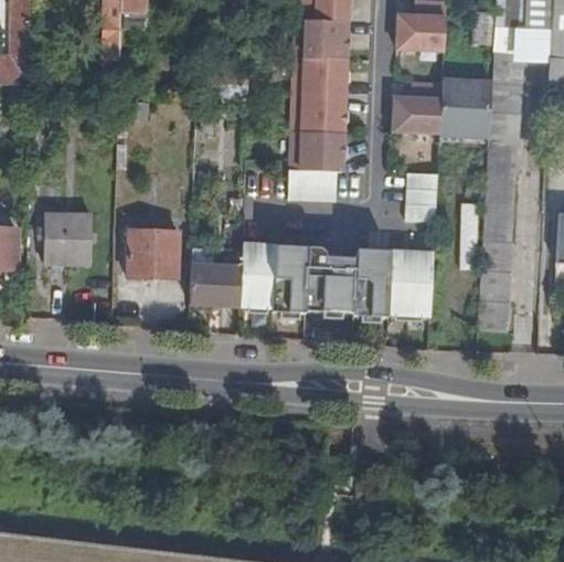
[(0,81),(29,81),(30,0),(12,0),(12,57),(0,56),(0,81)]
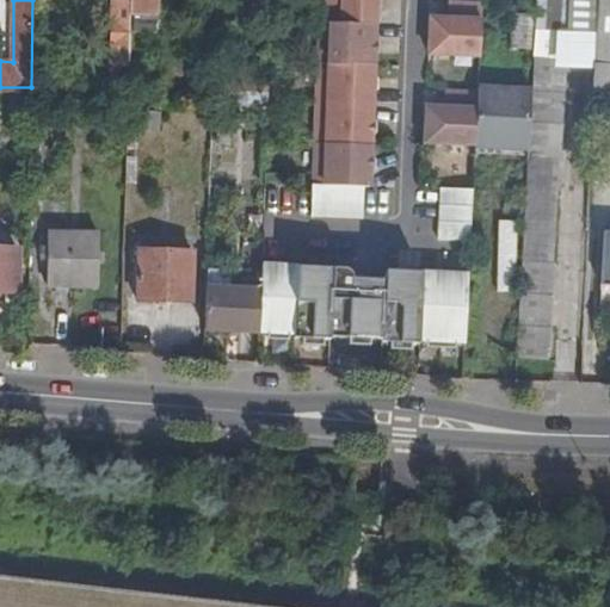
[(131,0),(131,1),(131,12),(158,12),(158,0),(131,0)]
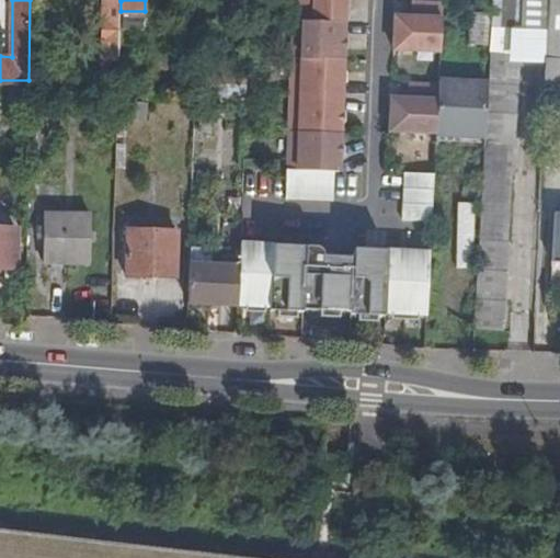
[(293,0),(292,35),(344,37),(345,6),(342,6),(342,0),(346,0),(293,0)]
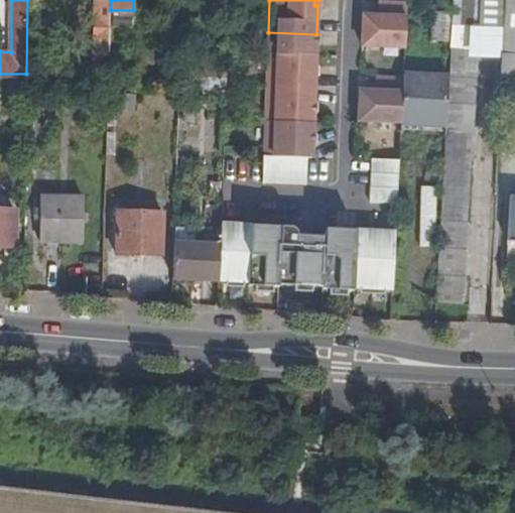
[(379,0),(378,11),(364,10),(363,21),(406,23),(407,12),(408,0),(379,0)]
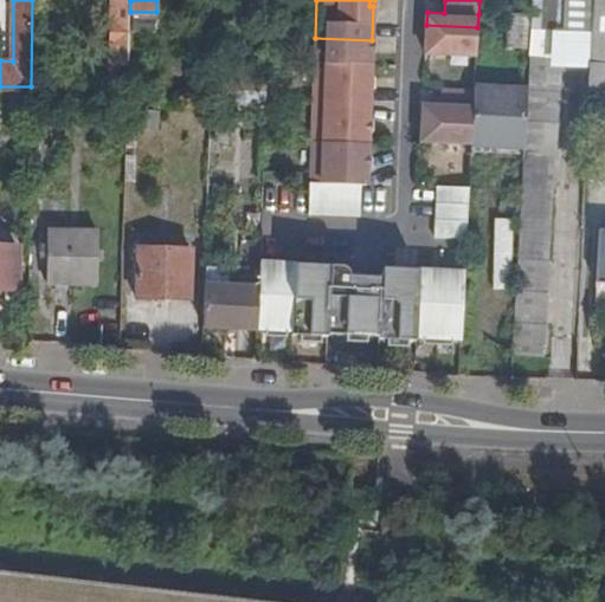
[(533,26),(592,30),(593,0),(533,0),(533,15),(533,26)]
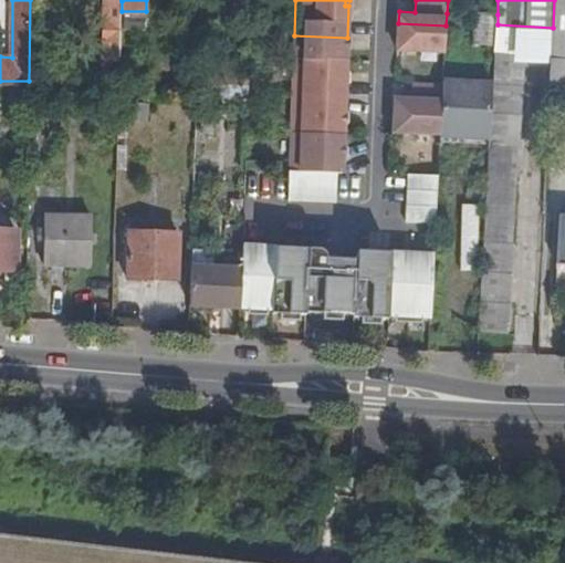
[(554,0),(553,28),(550,94),(564,95),(564,0),(554,0)]
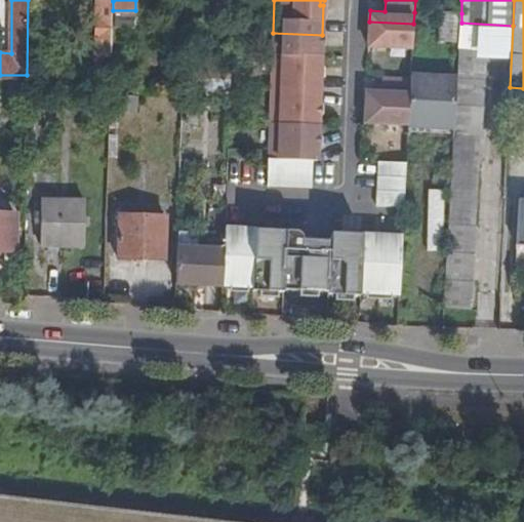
[(113,10),(113,1),(97,1),(95,55),(112,55),(113,10)]
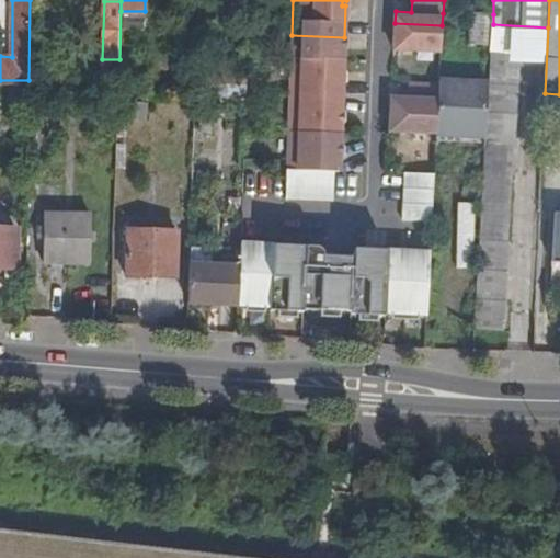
[(491,47),(493,24),(493,14),(471,13),(470,46),(491,47)]
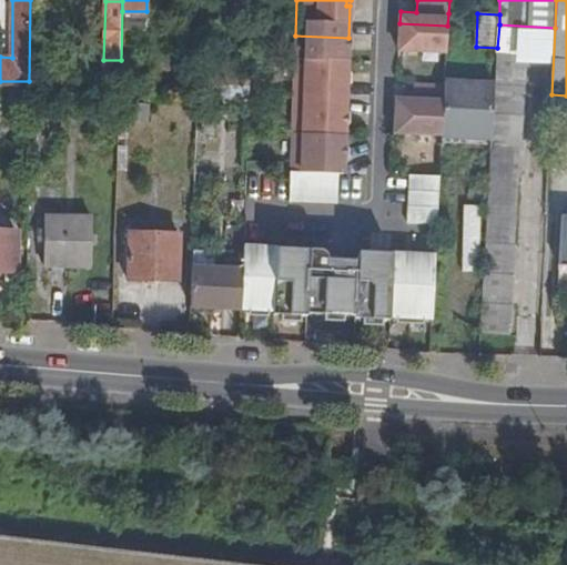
[(447,26),(400,23),(398,41),(398,46),(446,48),(447,26)]
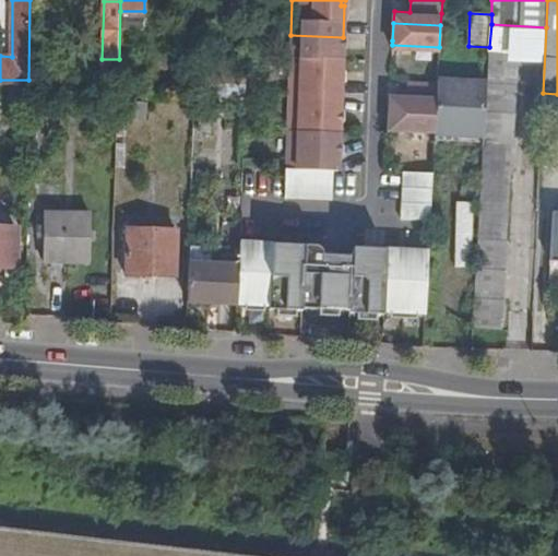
[(343,37),(291,35),(285,198),(332,199),(333,169),(336,170),(337,153),(336,153),(336,145),(339,144),(340,120),(337,119),(337,111),(340,111),(342,80),(339,79),(339,72),(342,70),(343,48),(340,48),(340,40),(343,38),(343,37)]
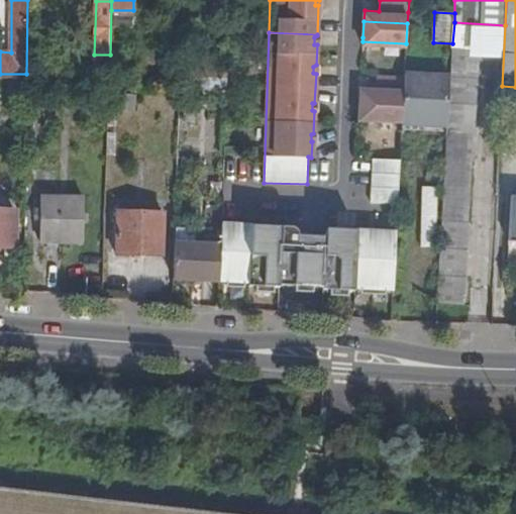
[(479,49),(452,47),(450,75),(477,76),(479,49)]
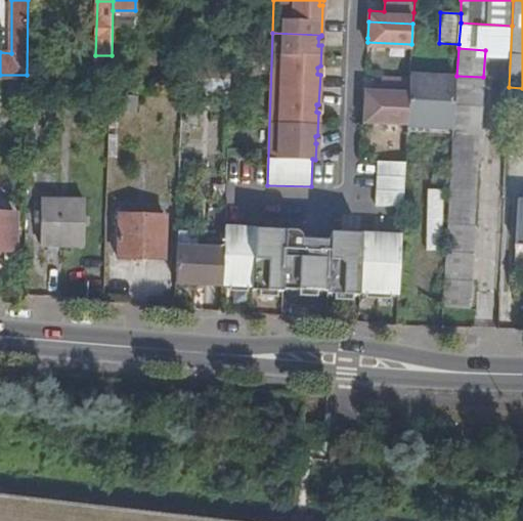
[(230,66),(184,64),(183,78),(230,79),(230,66)]
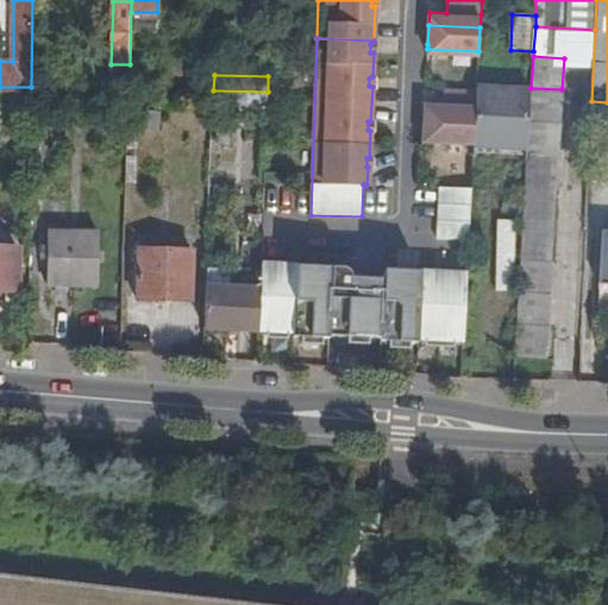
[(527,149),(531,89),(477,86),(477,90),(474,143),(474,145),(527,149)]
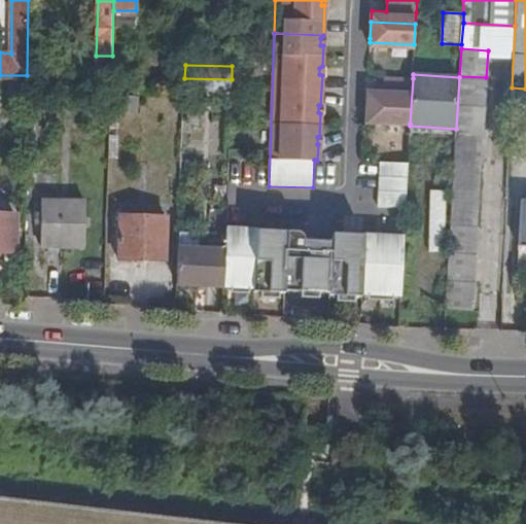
[(410,124),(413,78),(383,77),(383,92),(367,92),(366,123),(410,124)]
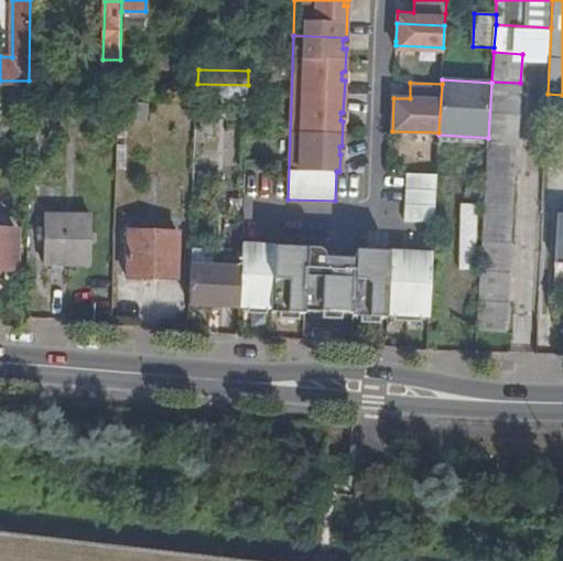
[(520,84),(491,83),(488,138),(488,142),(517,143),(520,84)]
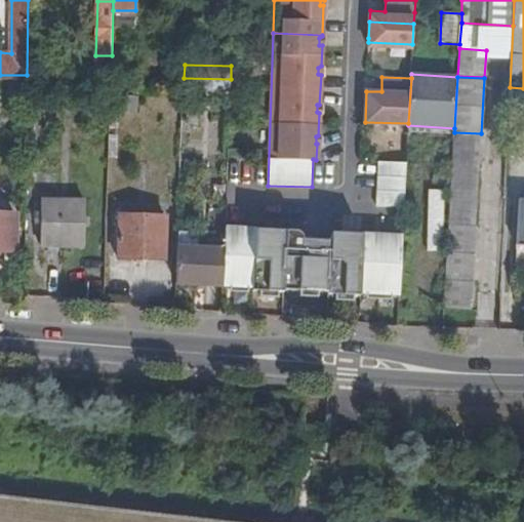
[(454,133),(448,225),(475,226),(481,134),(454,133)]
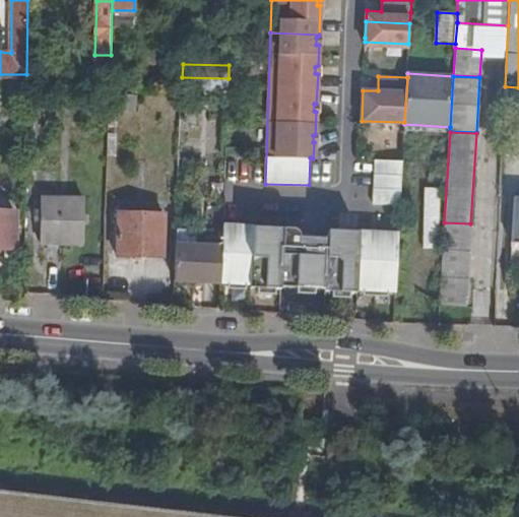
[(374,202),(400,204),(403,160),(376,158),(374,202)]
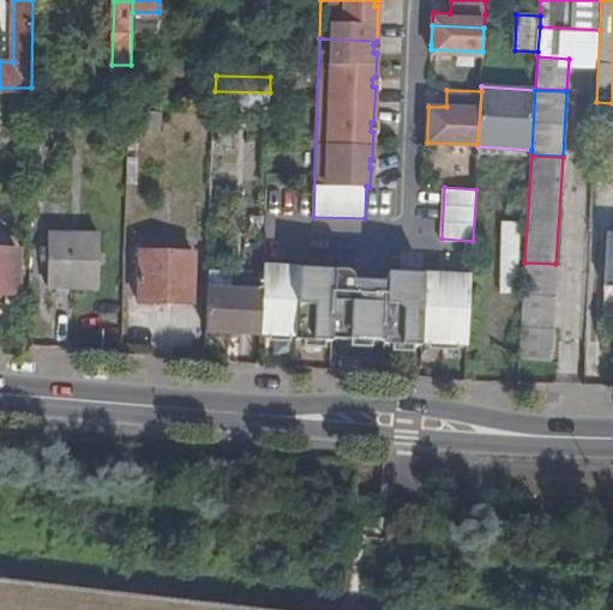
[(0,303),(5,305),(6,293),(14,293),(16,252),(0,251),(0,303)]
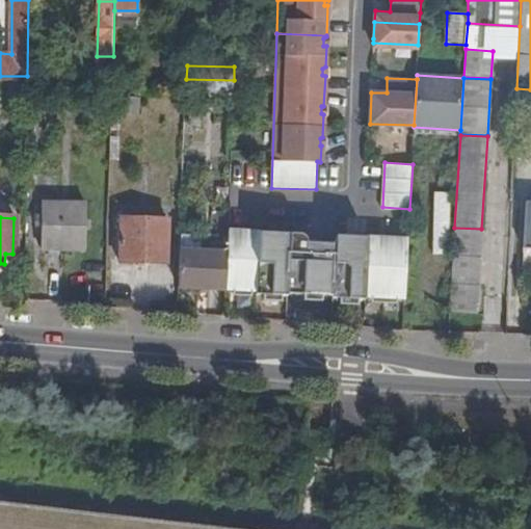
[(83,264),(84,218),(40,217),(38,262),(83,264)]
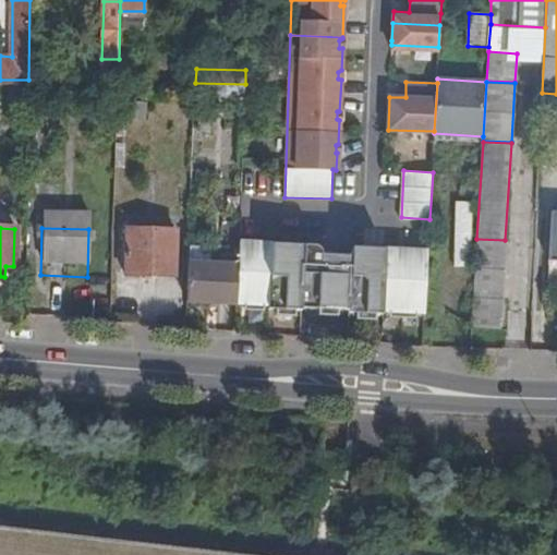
[(176,275),(177,230),(126,228),(125,273),(176,275)]
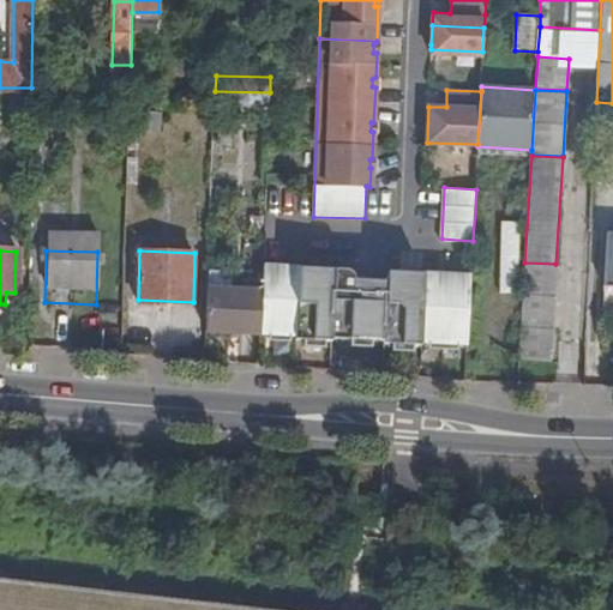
[(524,263),(520,360),(551,361),(557,265),(524,263)]
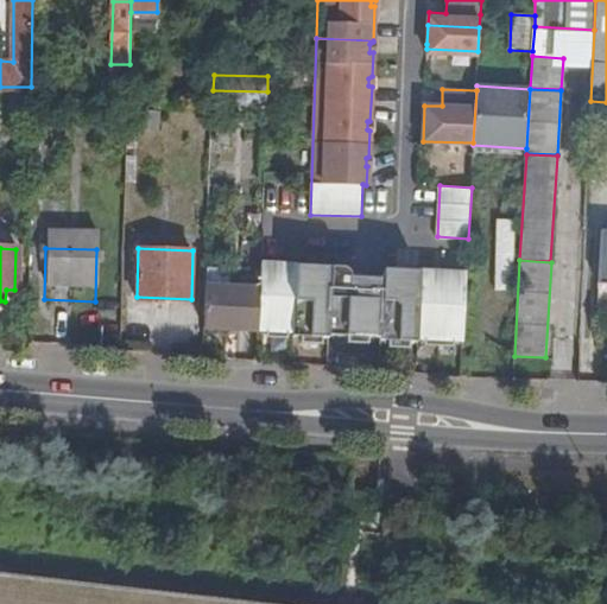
[(259,288),(258,330),(266,330),(288,331),(292,331),(292,335),(301,336),(322,337),(329,337),(329,335),(347,335),(355,336),(360,336),(361,298),(359,298),(356,298),(358,288),(358,284),(351,284),(351,274),(349,272),(348,269),(346,267),(342,266),(296,264),(296,272),(279,272),(279,264),(260,262),(259,288)]
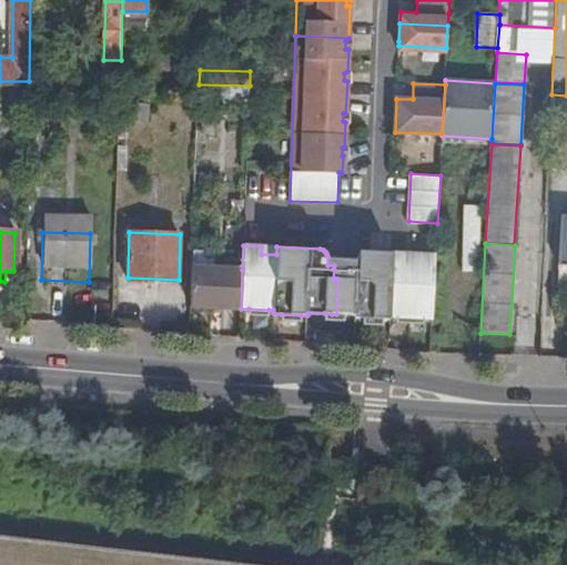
[(425,316),(433,318),(436,254),(423,254),(422,258),(406,256),(406,253),(393,253),(393,256),(390,256),(386,319),(390,319),(390,315),(405,315),(425,316)]
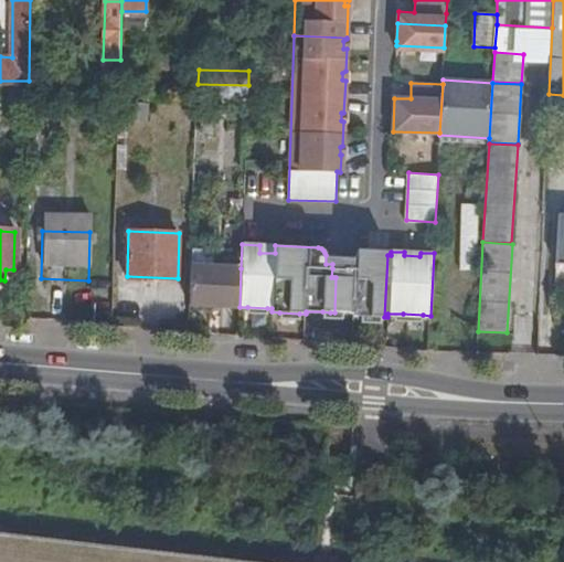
[(381,317),(384,317),(387,255),(357,254),(357,268),(355,277),(336,277),(334,313),(342,313),(354,313),(354,316),(361,316),(381,317)]
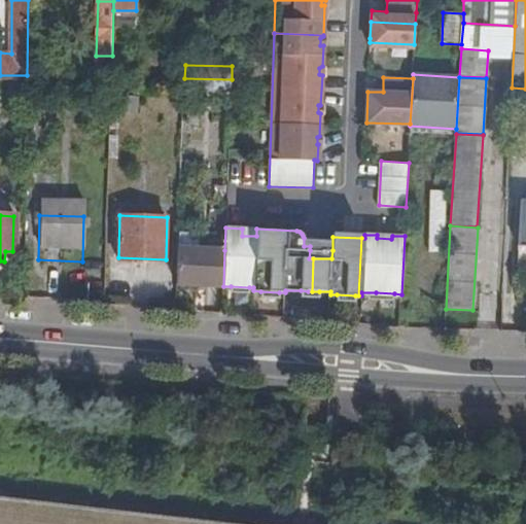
[(177,248),(176,283),(223,286),(224,250),(177,248)]
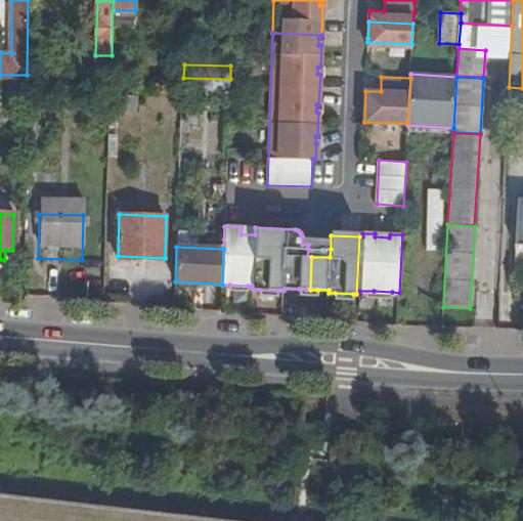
[(330,257),(331,249),(312,249),(311,257),(330,257)]
